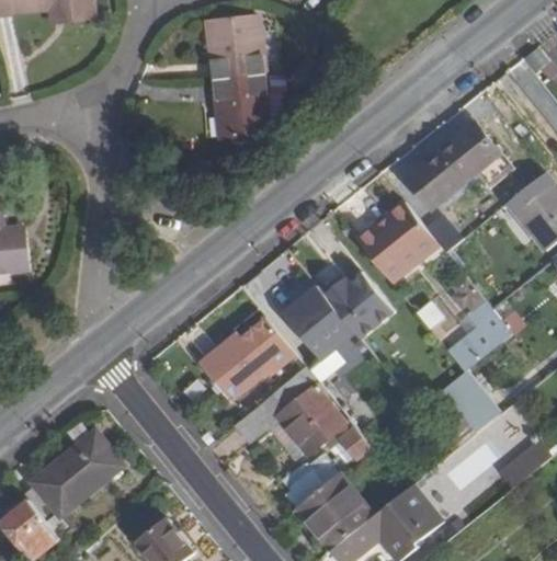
[(0,15),(48,10),(57,9),(59,22),(92,19),(89,0),(0,0),(0,15)]
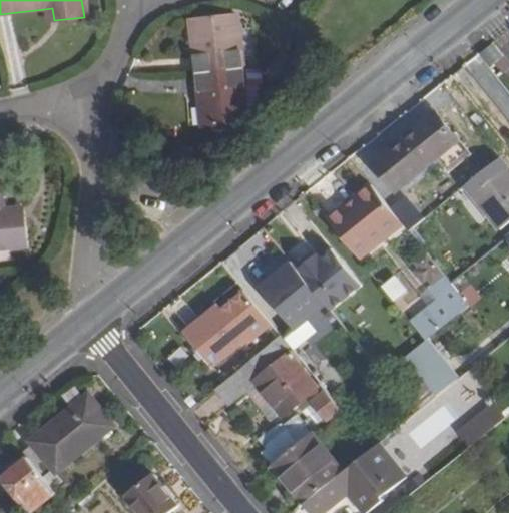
[(52,8),(44,9),(46,21),(54,20),(52,8)]
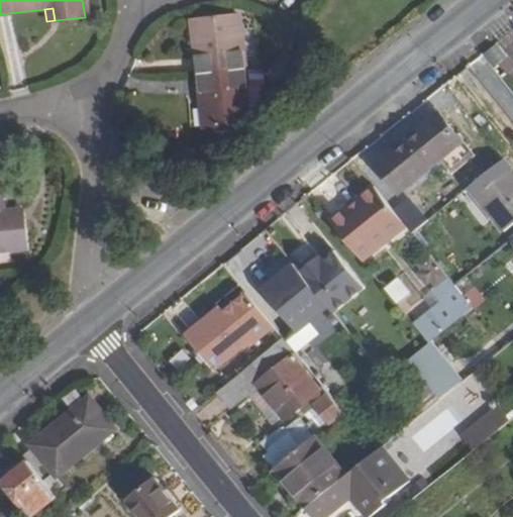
[(191,44),(199,43),(200,57),(193,58),(195,76),(197,94),(205,93),(206,105),(199,106),(201,127),(248,121),(246,106),(272,102),(268,67),(242,70),(236,16),(189,22),(191,44)]
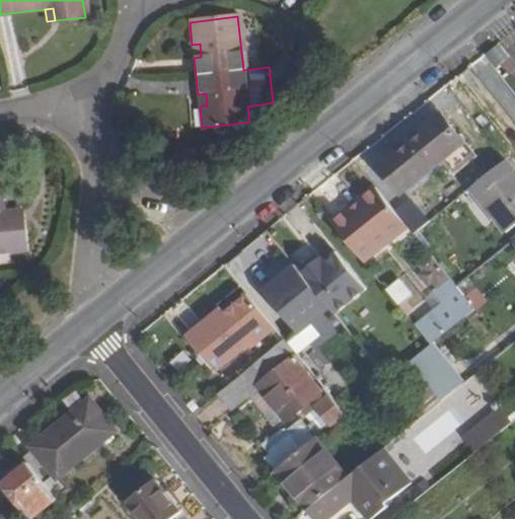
[(200,44),(192,45),(194,58),(201,57),(200,44)]
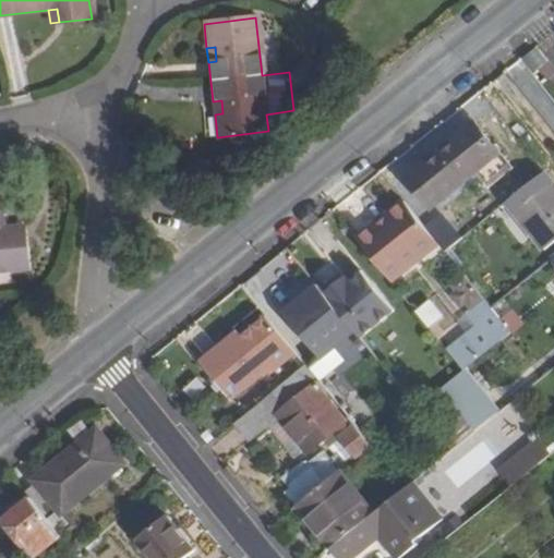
[(221,100),(213,101),(215,114),(223,113),(221,100)]
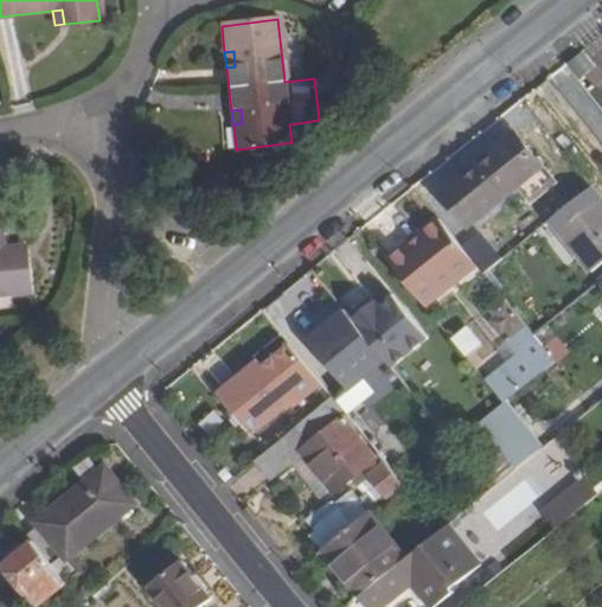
[(529,200),(552,181),(511,132),(437,193),(465,227),(517,185),(529,200)]
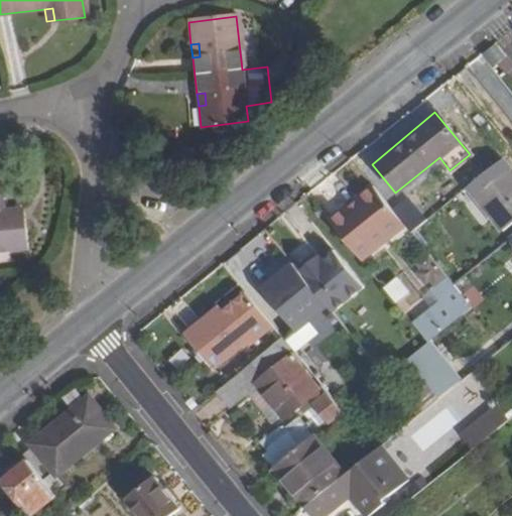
[(473,197),(500,232),(511,221),(511,175),(507,169),(473,197)]
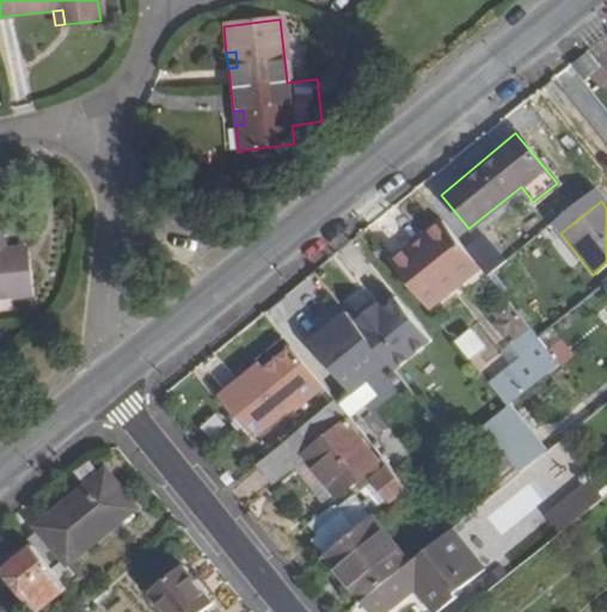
[(440,221),(387,263),(424,308),(476,267),(440,221)]
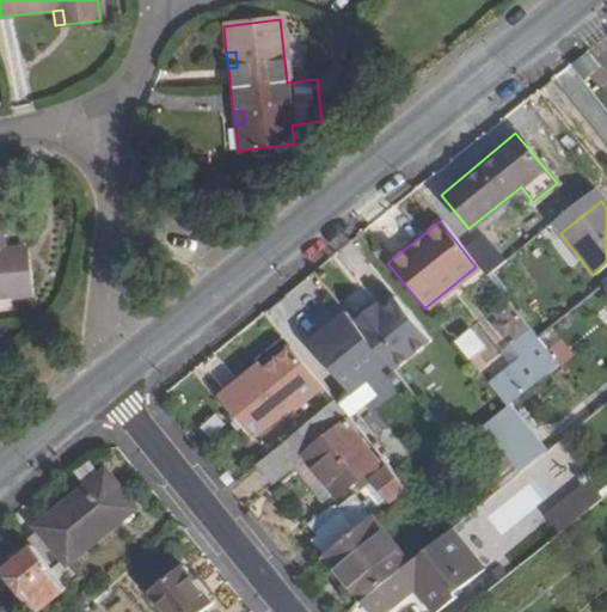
[(465,245),(484,269),(507,251),(497,240),(488,227),(465,245)]
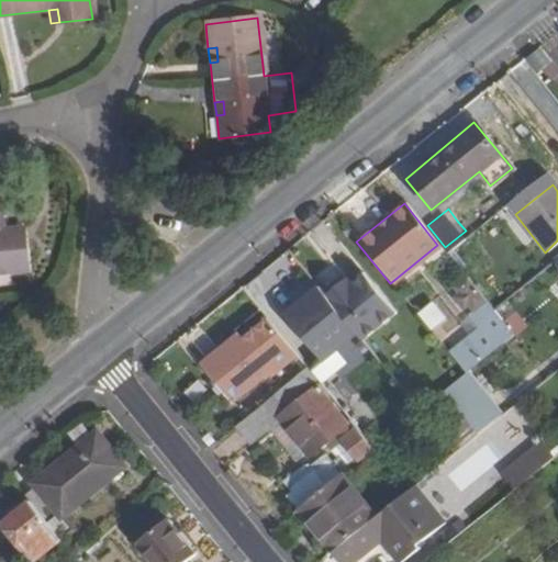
[(491,265),(483,256),(516,228),(502,211),(455,248),(476,277),(491,265)]
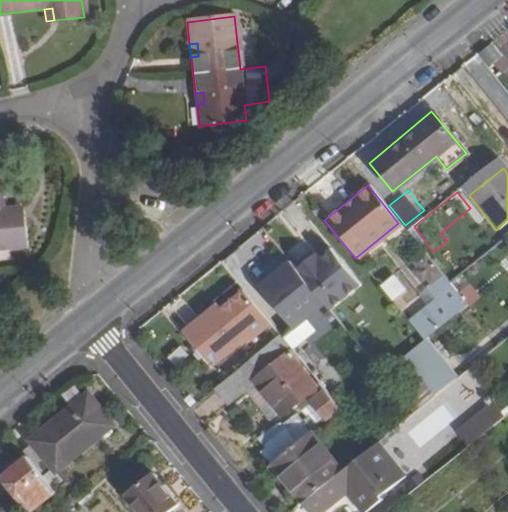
[(18,208),(0,210),(1,219),(19,217),(18,208)]
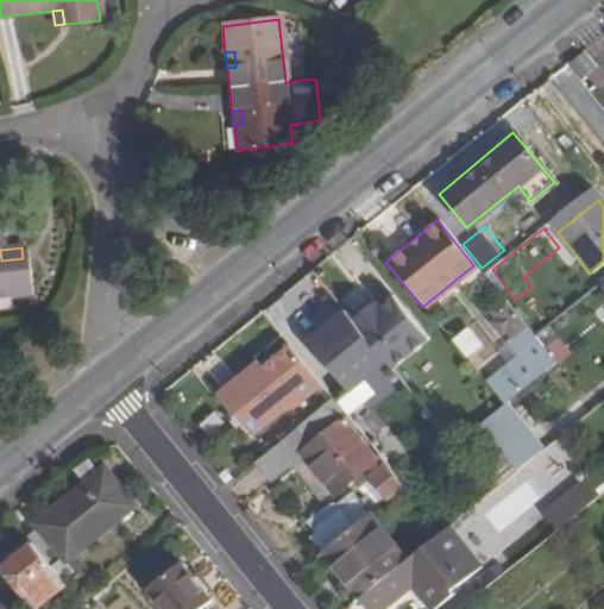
[(0,296),(26,294),(23,258),(1,261),(0,250),(0,296)]
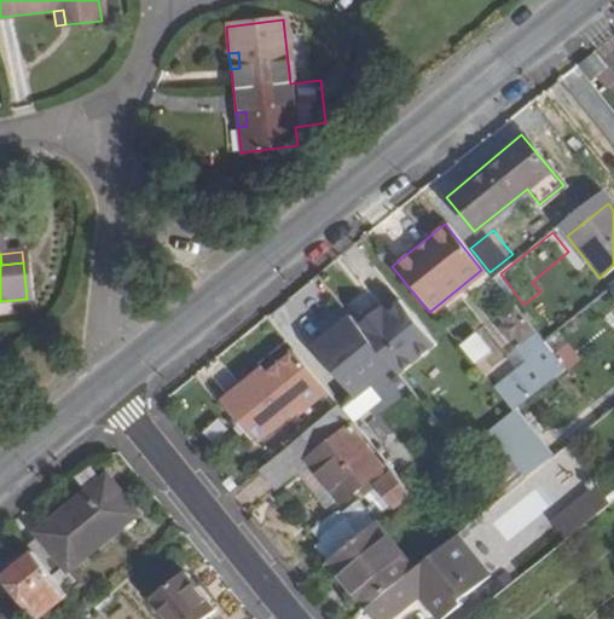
[(369,314),(354,325),(389,368),(395,375),(432,345),(395,300),(381,312),(372,319),(369,314)]
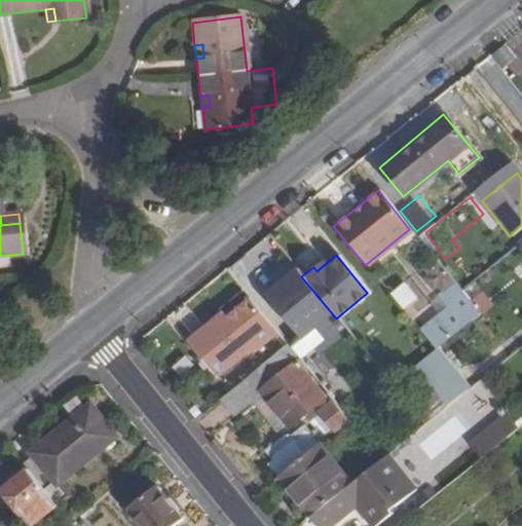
[(419,268),(418,278),(429,292),(433,289),(437,293),(433,296),(442,307),(416,328),(433,348),(476,313),(433,258),(419,268)]
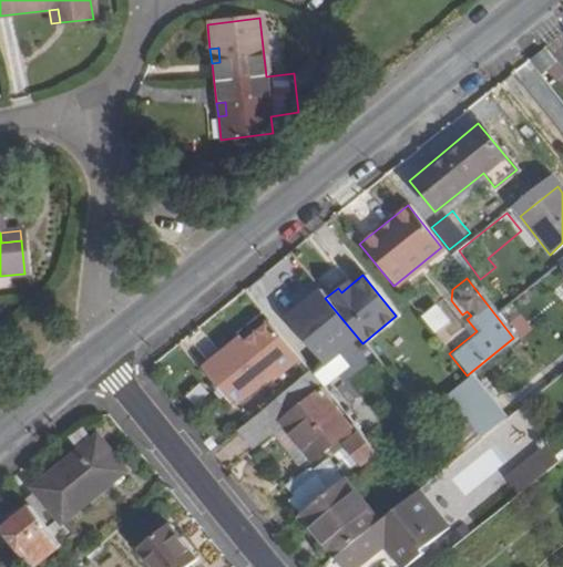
[(346,281),(338,288),(341,292),(349,286),(346,281)]
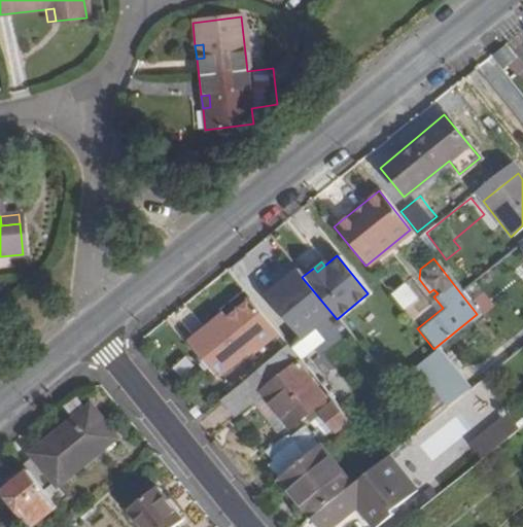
[(302,277),(295,270),(264,295),(299,340),(332,313),(302,277)]
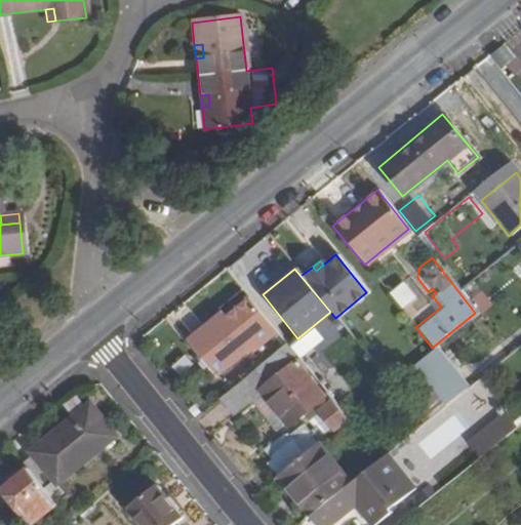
[(397,284),(387,292),(400,308),(410,299),(397,284)]
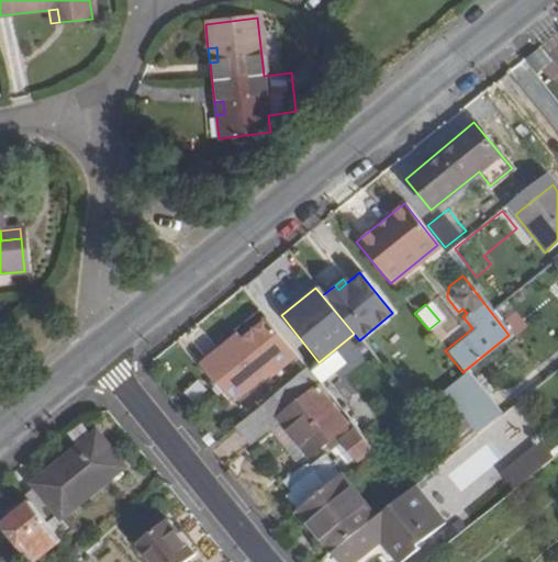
[(232,402),(291,352),(263,316),(235,338),(232,335),(200,361),(232,402)]
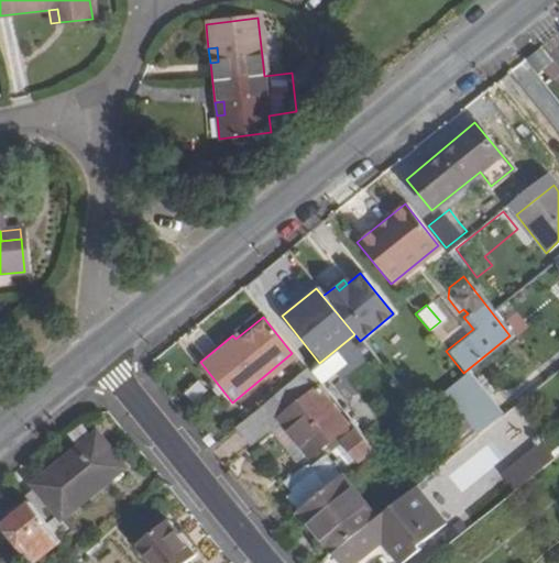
[(329,450),(341,440),(357,460),(370,449),(348,422),(344,426),(310,384),(315,381),(305,370),(234,428),(248,444),(276,420),(306,457),(324,444),(329,450)]
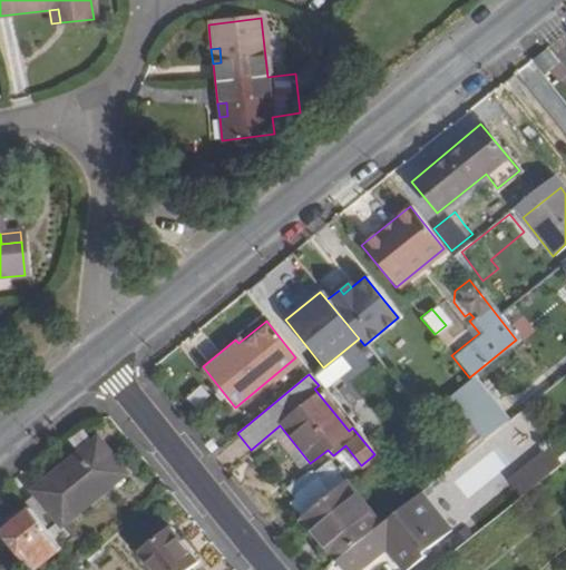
[(486,439),(510,416),(472,375),(448,399),(486,439)]
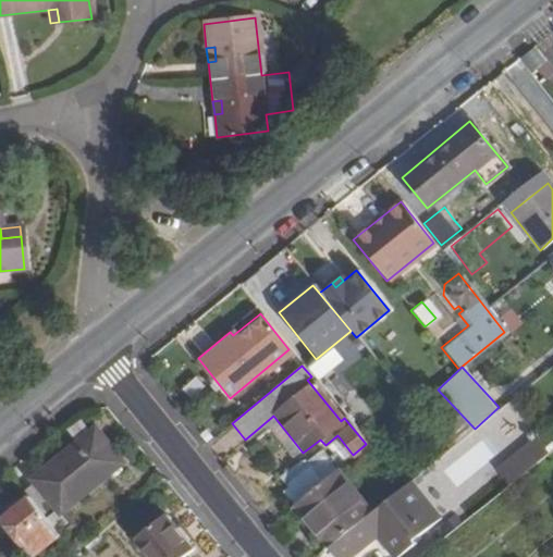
[(443,430),(437,435),(447,448),(469,431),(434,388),(419,400),(443,430)]
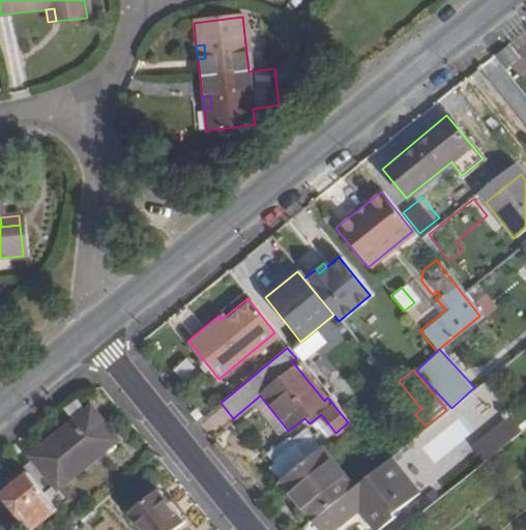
[(318,386),(327,398),(348,422),(358,413),(346,398),(348,395),(331,376),(318,386)]
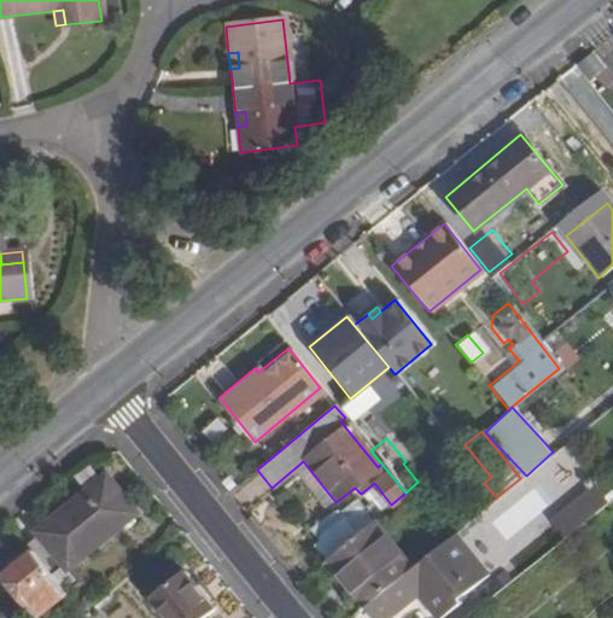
[(31,532),(35,537),(24,546),(29,552),(64,594),(79,583),(68,567),(135,513),(103,474),(31,532)]
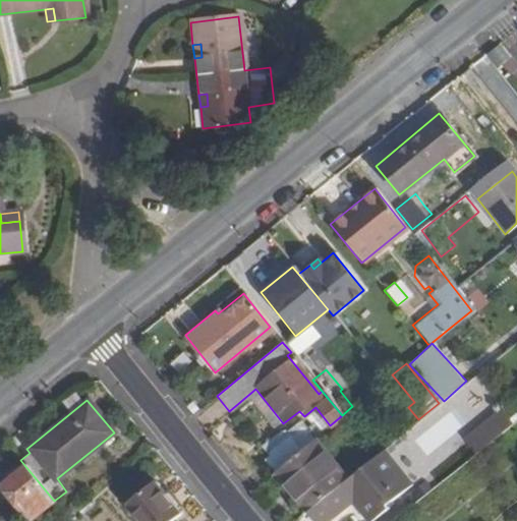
[(500,432),(489,419),(465,439),(475,452),(500,432)]
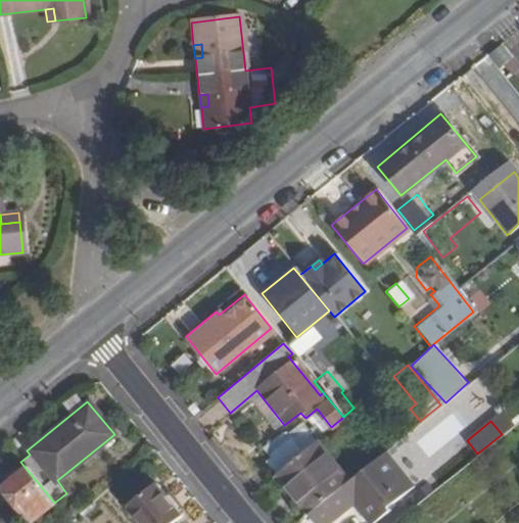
[(302,428),(265,458),(276,472),(313,442),(302,428)]
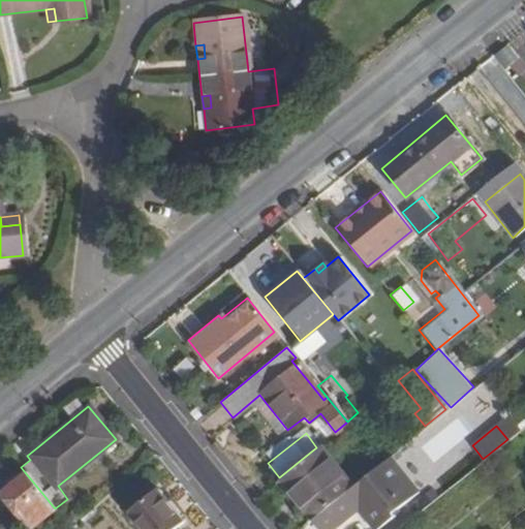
[(279,477),(278,479),(310,520),(351,485),(318,445),(316,447),(279,477)]
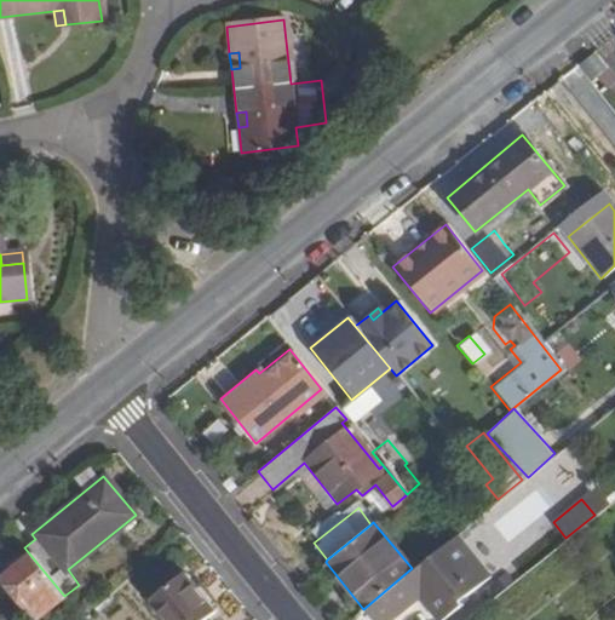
[(386,619),(418,595),(412,589),(429,575),(454,608),(460,603),(458,600),(470,589),(487,574),(454,534),(363,609),(371,619),(386,619)]
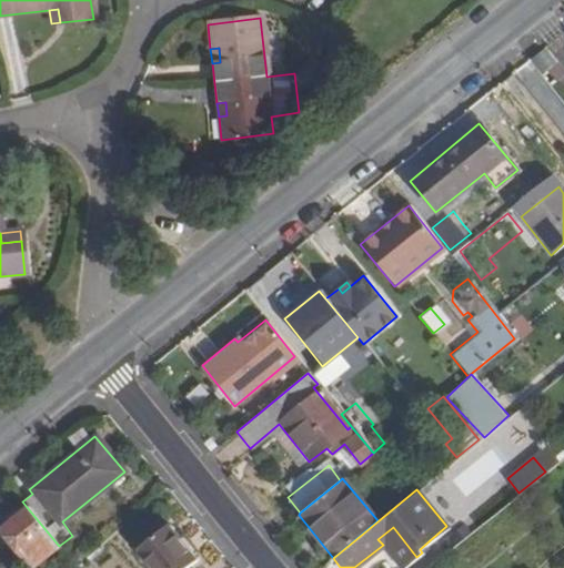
[(0,529),(30,567),(31,567),(59,546),(27,507),(0,529)]
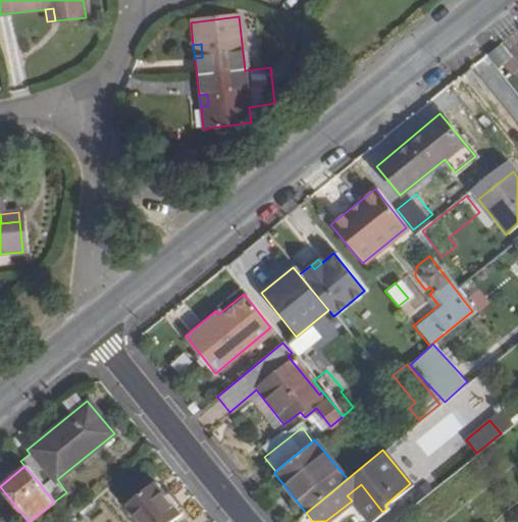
[(139,521),(168,521),(178,514),(153,483),(125,505),(139,521)]
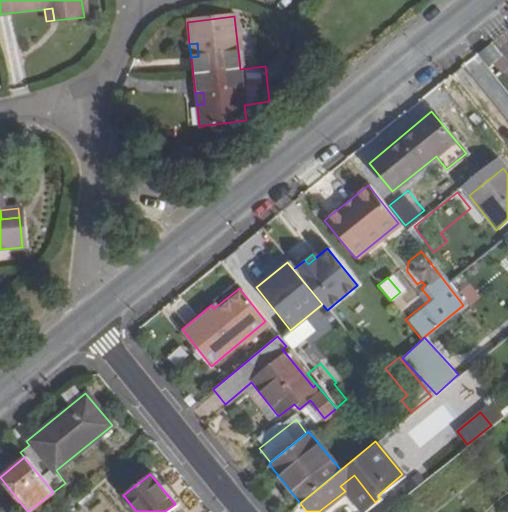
[(354,475),(340,486),(345,491),(360,511),(362,511),(375,502),(354,475)]
